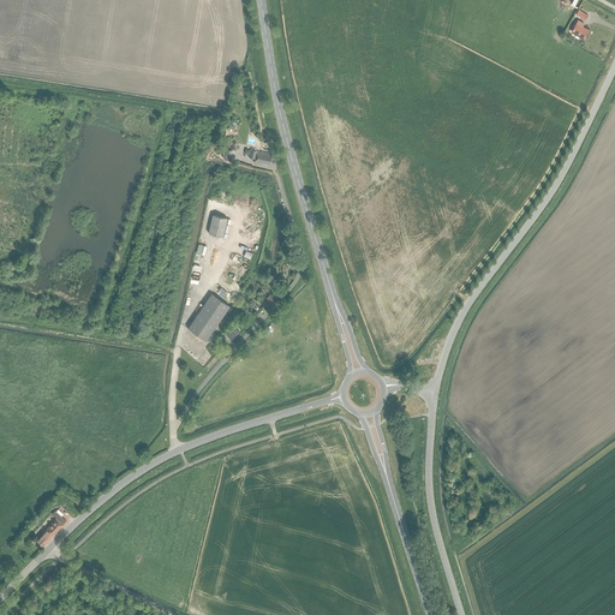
[(589,16),(579,10),(577,15),(586,21),(589,16)]
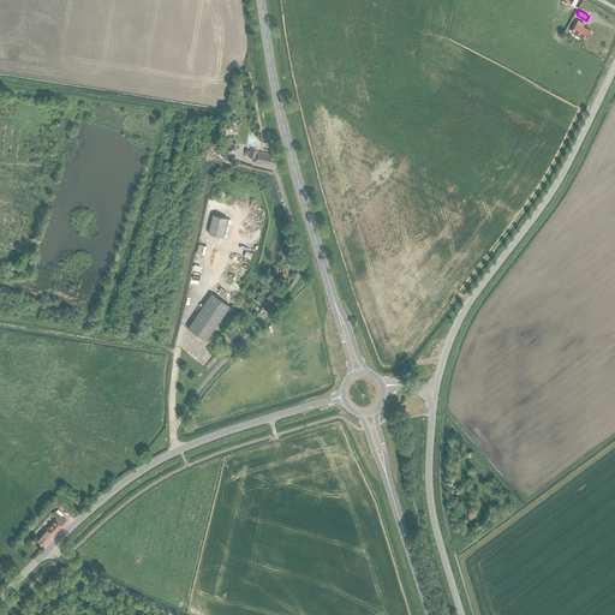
[(572,31),(584,39),(587,30),(580,25),(581,23),(579,21),(572,31)]
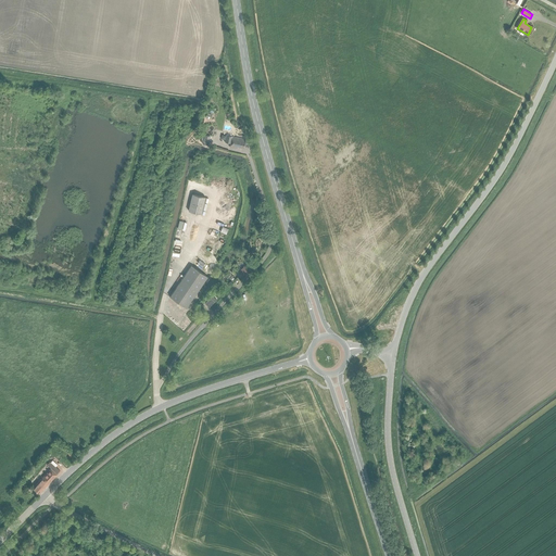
[(231,137),(230,143),(230,147),(237,149),(238,147),(243,148),(245,139),(231,137)]
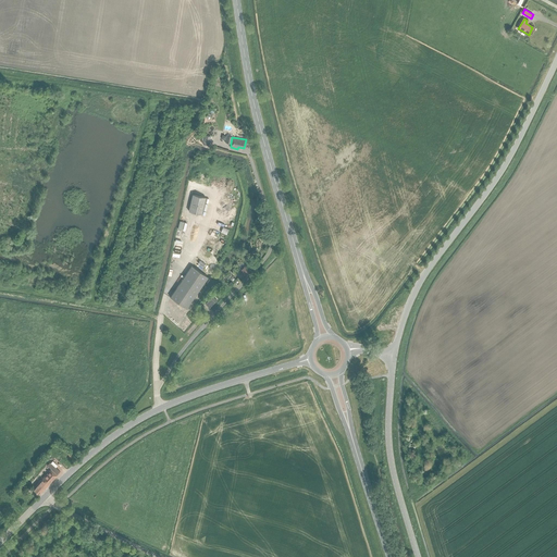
[(206,197),(193,195),(188,211),(201,214),(206,197)]
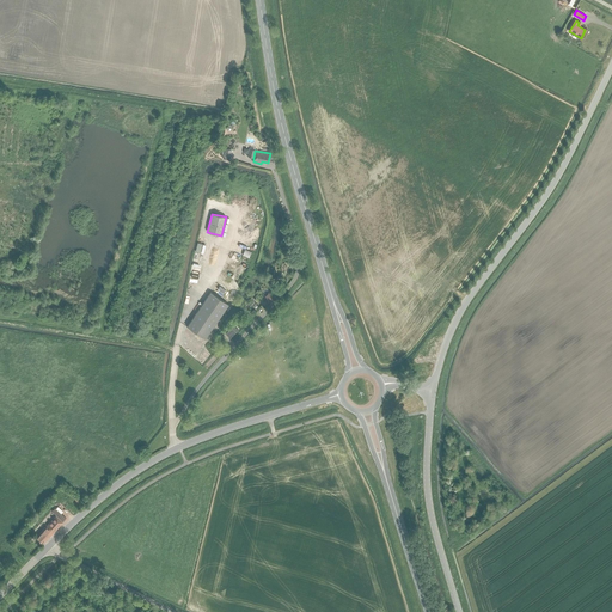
[(228,305),(210,292),(187,326),(204,340),(228,305)]
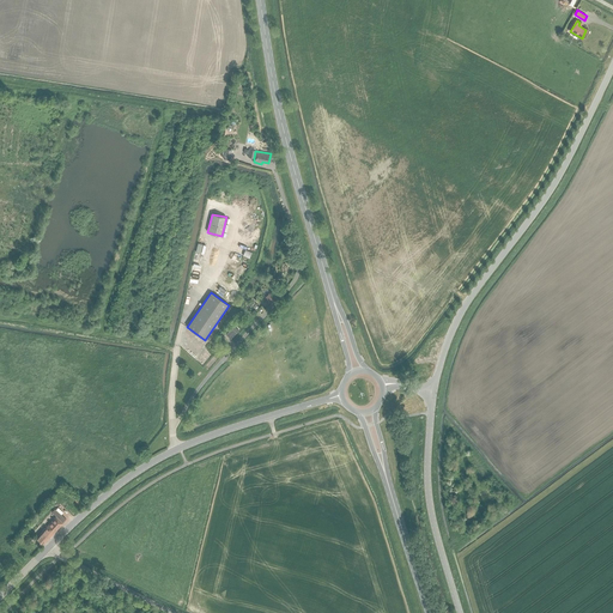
[(238,331),(234,326),(225,334),(230,339),(238,331)]
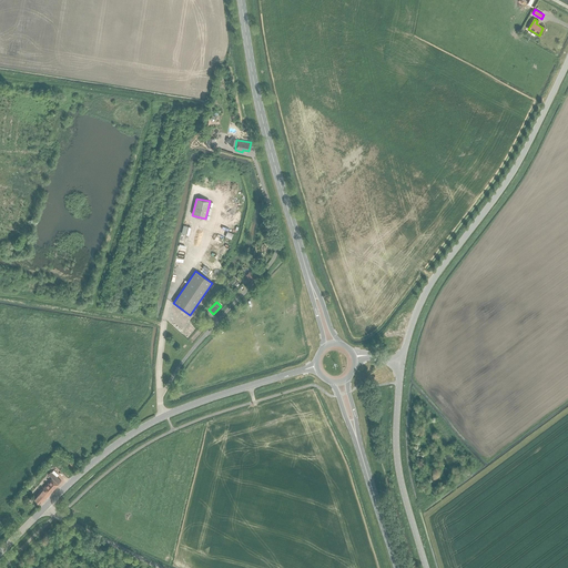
[(40,505),(51,493),(59,485),(58,485),(61,482),(51,472),(48,475),(52,478),(33,499),(40,505)]
